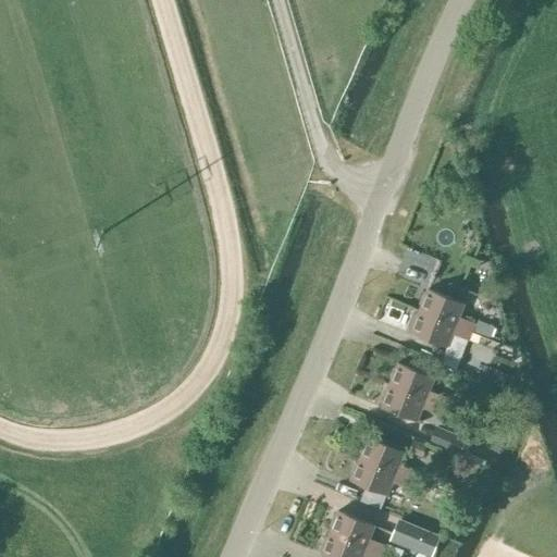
[(440,321),(471,333),(474,322),(459,316),(465,302),(428,288),(418,313),(440,321)]
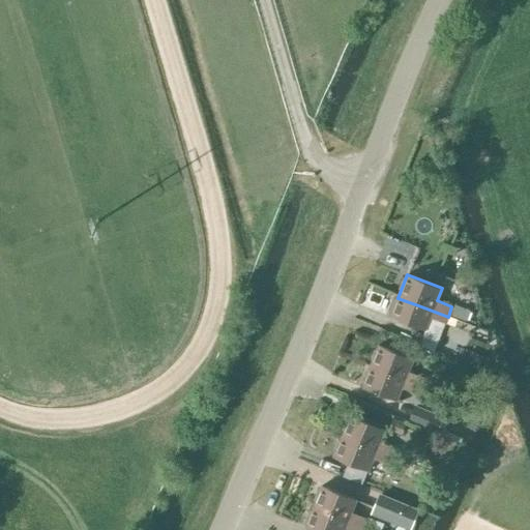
[(445,323),(448,317),(418,305),(398,298),(390,316),(424,329),(430,317),(445,323)]
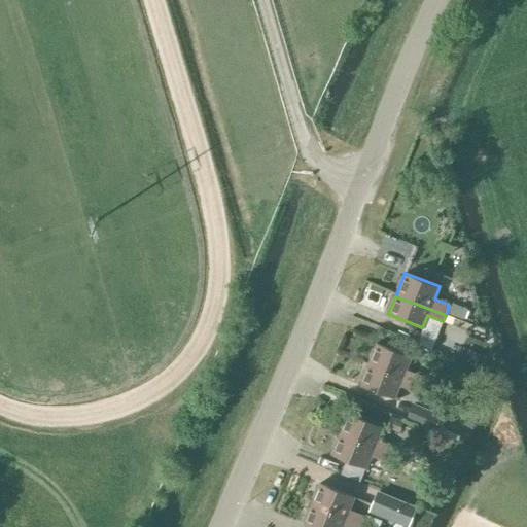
[(452,303),(448,312),(463,318),(466,309),(452,303)]
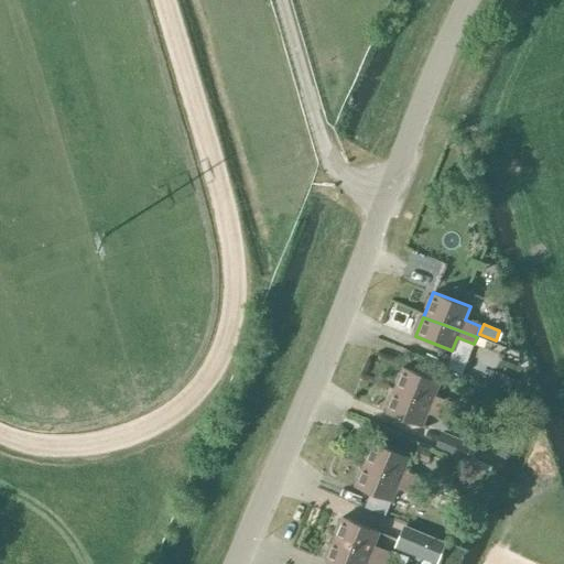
[(470,373),(500,380),(508,347),(478,340),(470,373)]
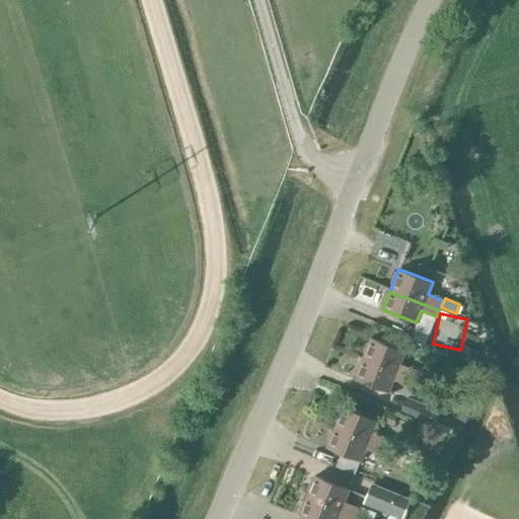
[(371,337),(361,361),(411,380),(415,369),(399,363),(404,351),(371,337)]
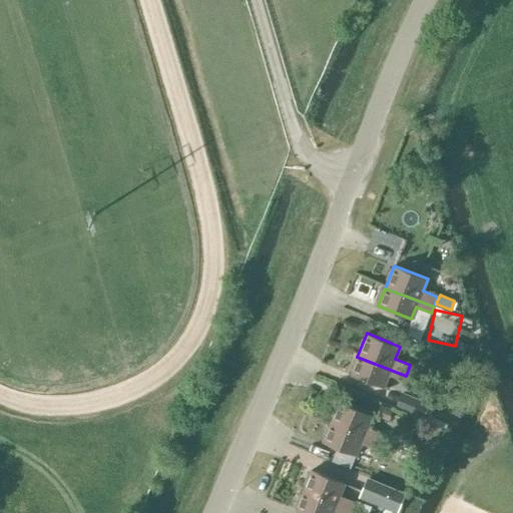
[(357,357),(351,374),(384,387),(389,375),(404,381),(406,376),(357,357)]
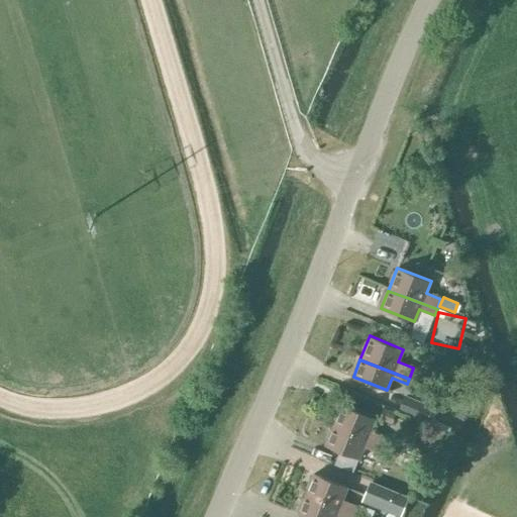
[(430,405),(407,396),(400,411),(423,421),(430,405)]
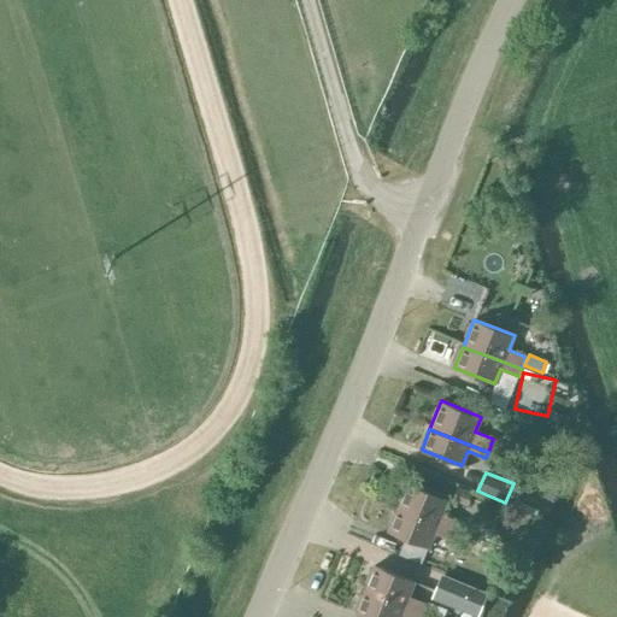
[(397,511),(424,522),(454,534),(459,521),(442,513),(448,499),(407,482),(397,511)]
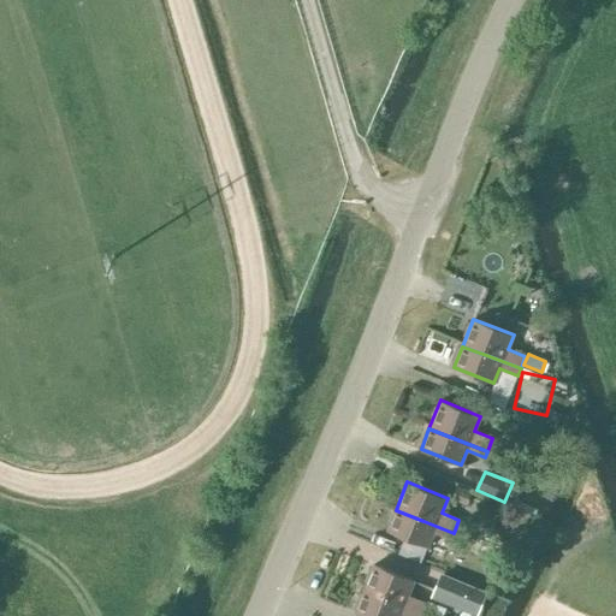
[(451,539),(454,533),(424,521),(396,510),(388,531),(428,546),(434,532),(451,539)]
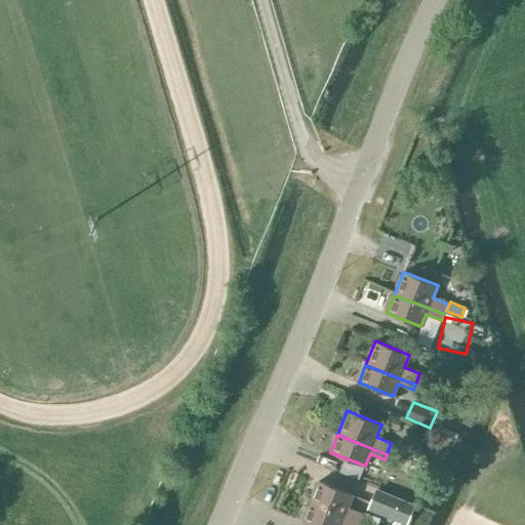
[(360,521),(363,513),(348,507),(353,494),(319,480),(311,500),(360,521)]
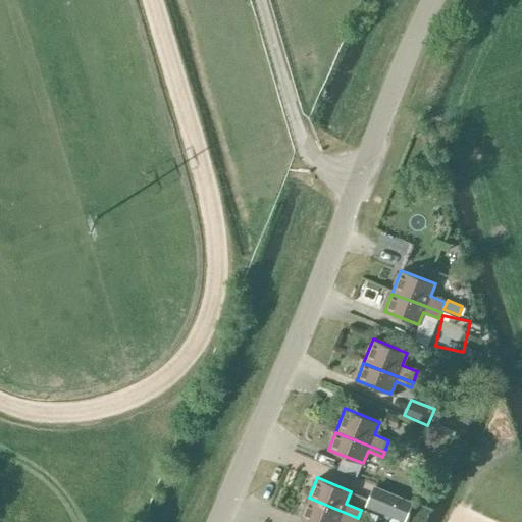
[(374,486),(365,507),(401,521),(404,521),(413,502),(374,486)]
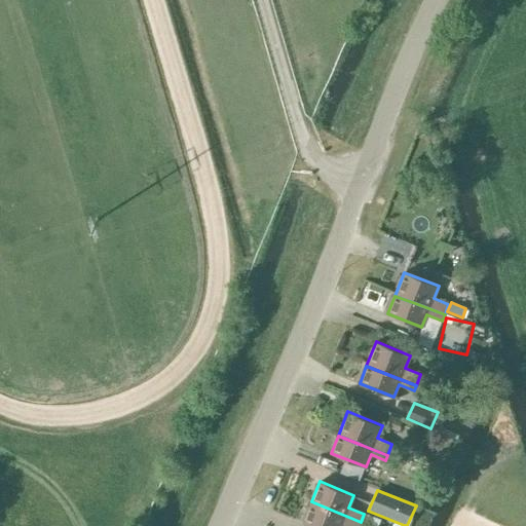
[(348,525),(359,525),(361,522),(311,501),(303,522),(311,525),(341,525),(342,524),(348,525)]
